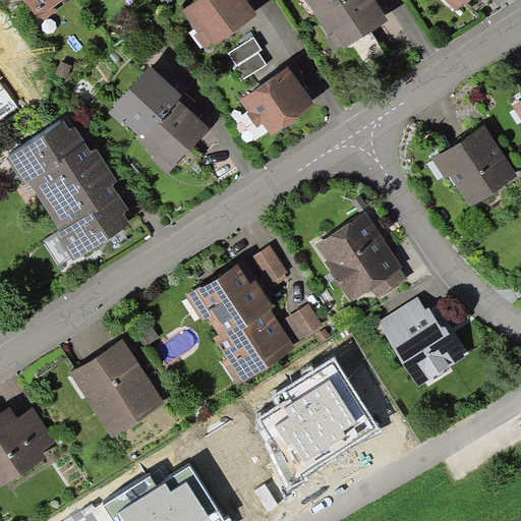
[(23,0),(37,18),(62,0),(23,0)]
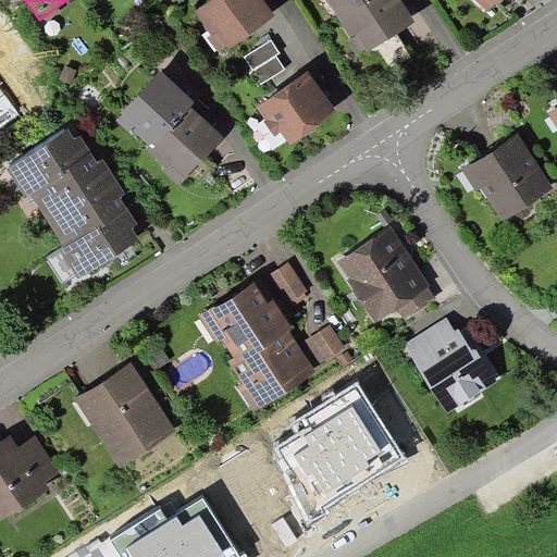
[(272,12),(262,0),(207,0),(193,11),(220,49),(272,12)]
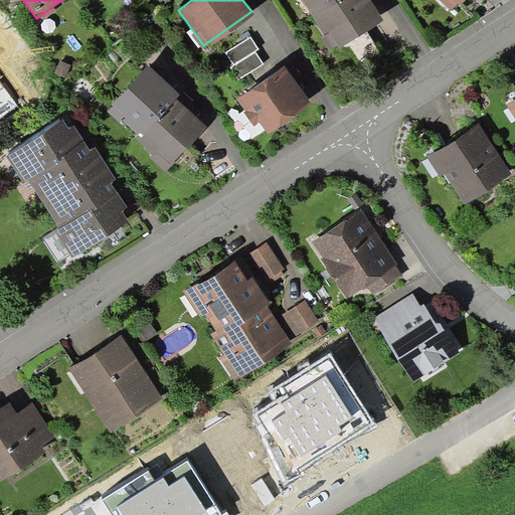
[(383,20),(370,0),(302,0),(324,34),(321,36),(332,53),(383,20)]
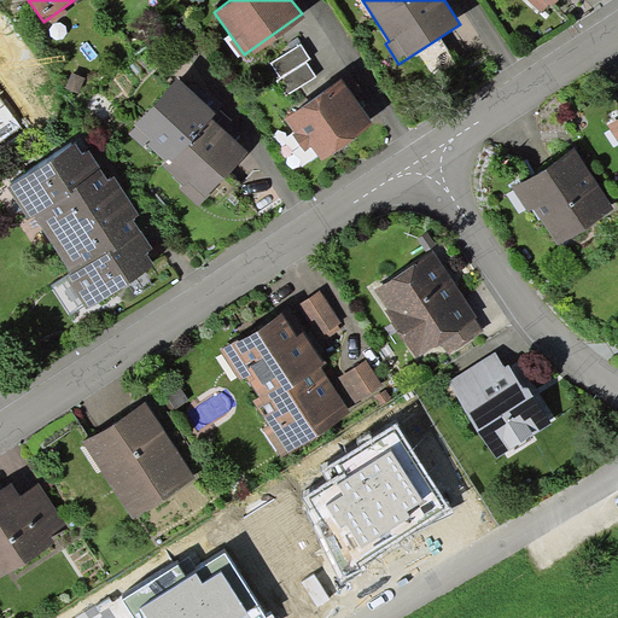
[(563,0),(534,0),(552,15),(563,0)]
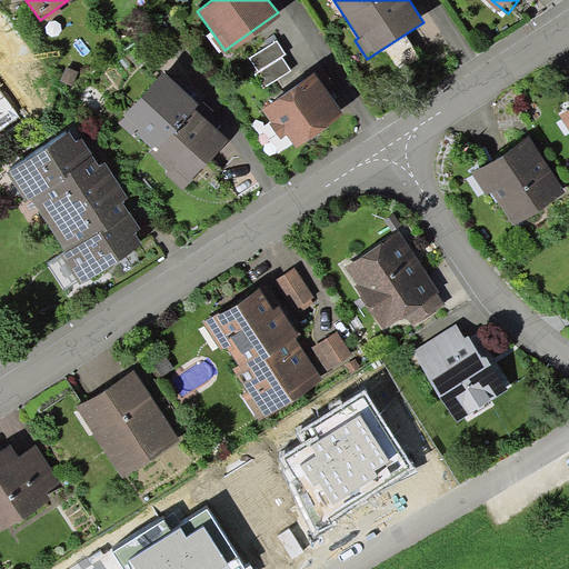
[(255,72),(265,88),(292,70),(283,56),(287,53),(278,39),(249,57),(258,71),(255,72)]
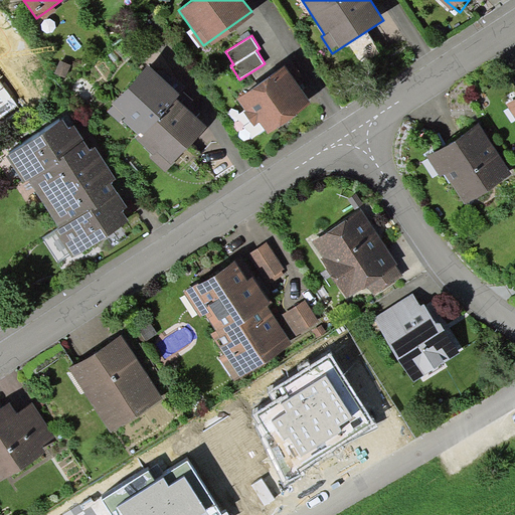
[(313,104),(284,61),(235,95),(265,137),(313,104)]
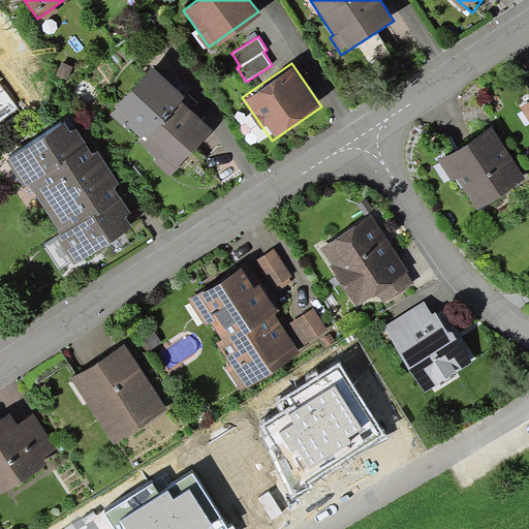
[(184,96),(152,66),(115,106),(117,107),(111,115),(123,126),(126,123),(145,139),(181,100),(184,96)]
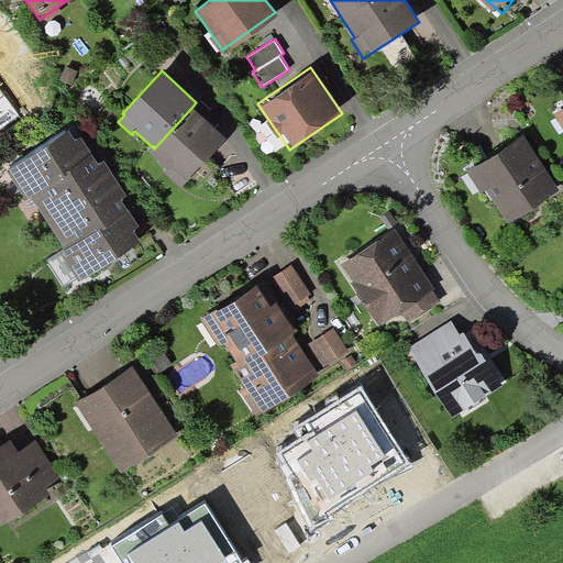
[(227,138),(192,107),(154,148),(150,153),(168,169),(165,173),(180,188),(227,138)]
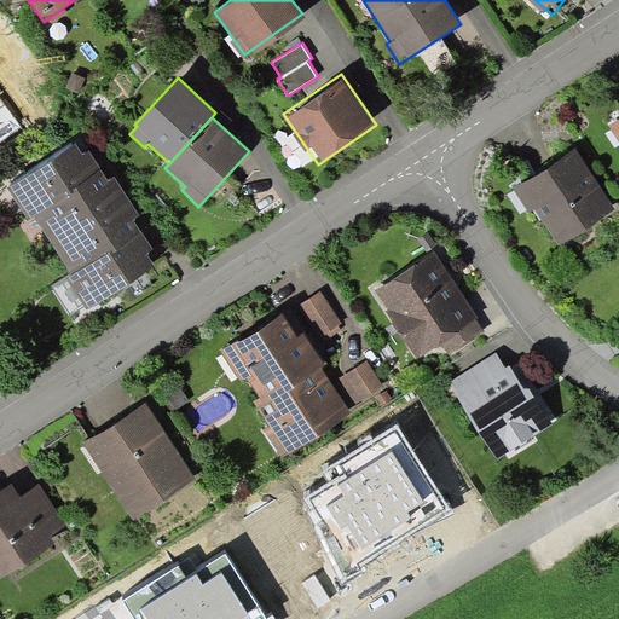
[(93,173),(76,145),(6,189),(24,218),(29,212),(93,173)]
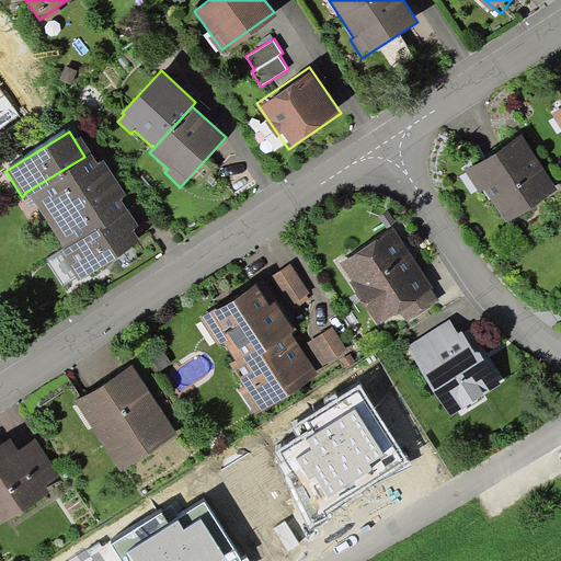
[(554,193),(518,137),(467,171),(503,227),(554,193)]
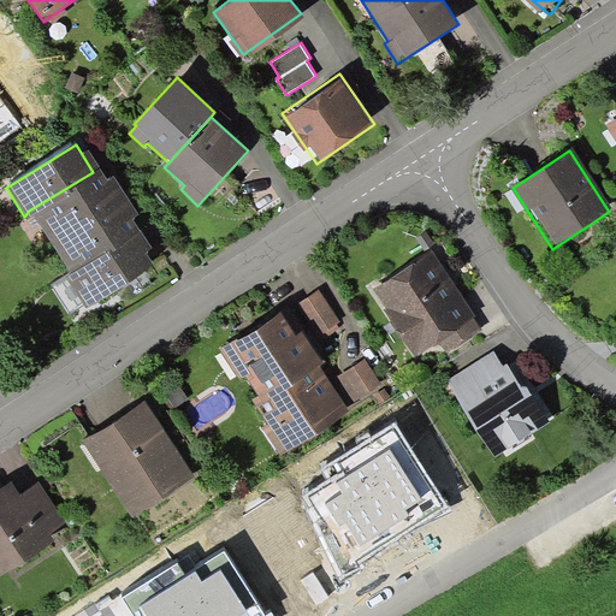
[(101,167),(93,172),(29,211),(67,272),(134,231),(140,229),(101,167)]
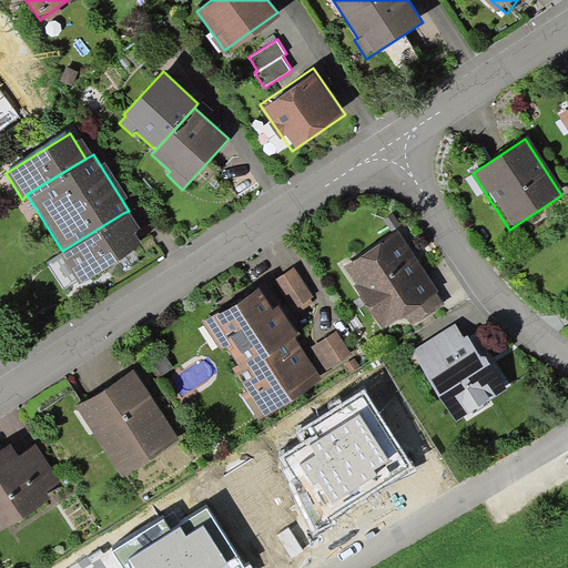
[(142,244),(123,213),(62,251),(54,254),(74,286),(142,244)]
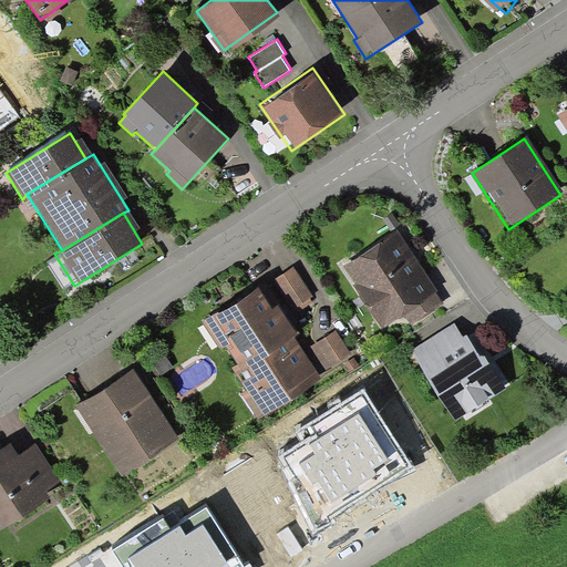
[(442,311),(397,235),(343,267),(382,331),(398,322),(412,330),(442,311)]
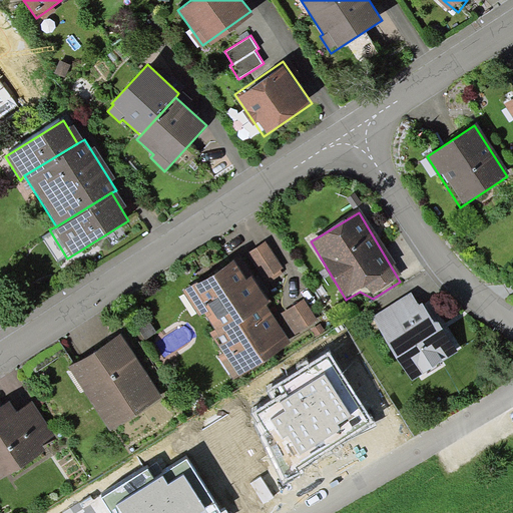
[(300,346),(243,255),(188,290),(216,335),(215,361),(232,387),(300,346)]
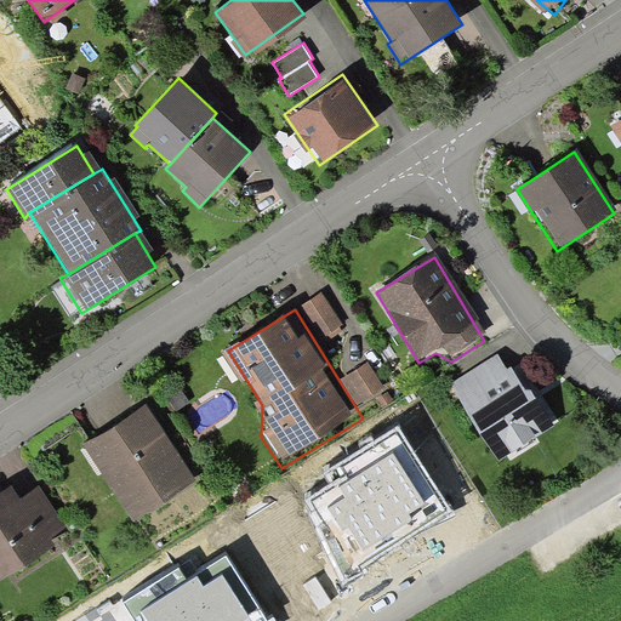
[(518,391),(497,358),(455,385),(501,457),(552,426),(527,386),(518,391)]
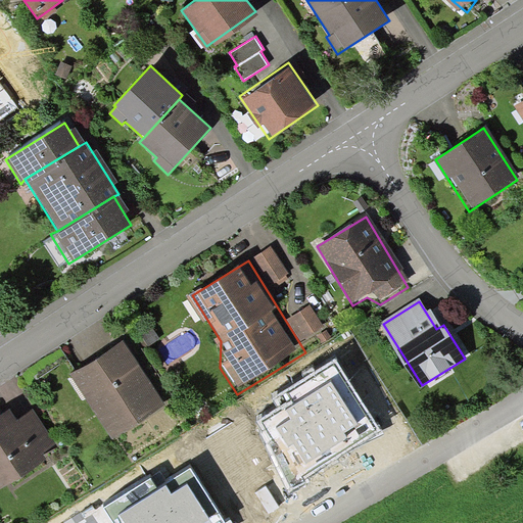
[(168,409),(124,342),(70,378),(113,443),(168,409)]
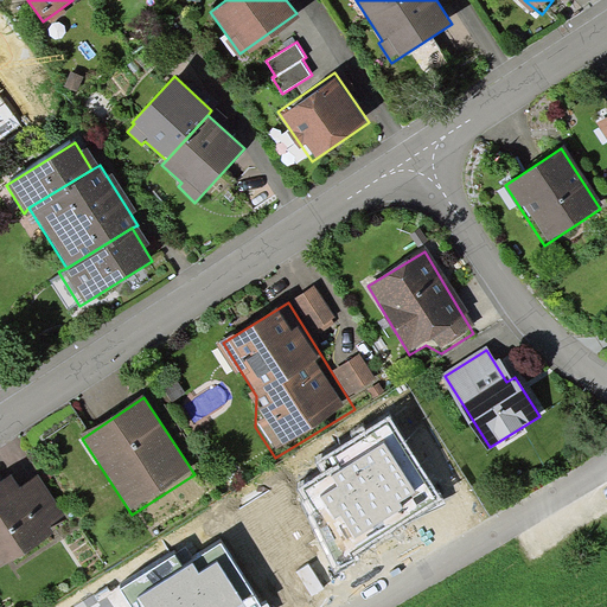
[(11,478),(0,484),(0,567),(71,526),(44,479),(19,493),(11,478)]
